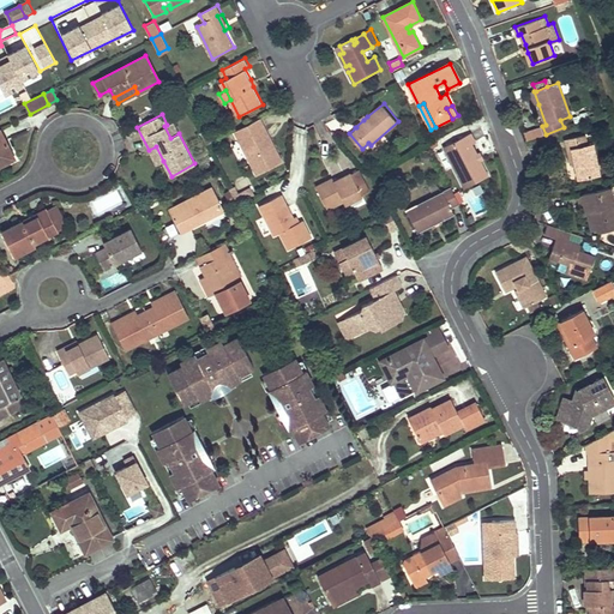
[(265,127),(260,118),(234,132),(257,174),(282,161),(270,138),(268,140),(262,128),(265,127)]
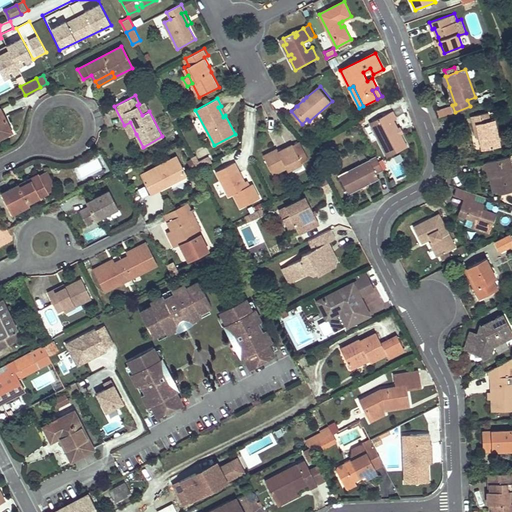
[(139,104),(137,105),(142,115),(149,111),(144,102),(139,104)]
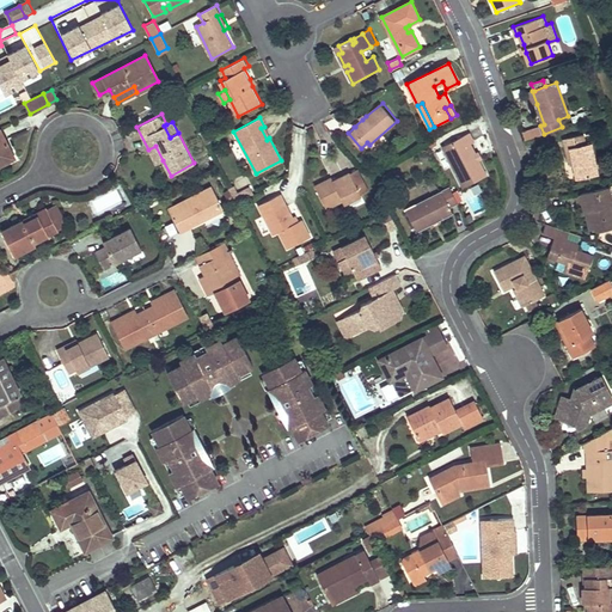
[(0,128),(0,165),(16,158),(0,128)]
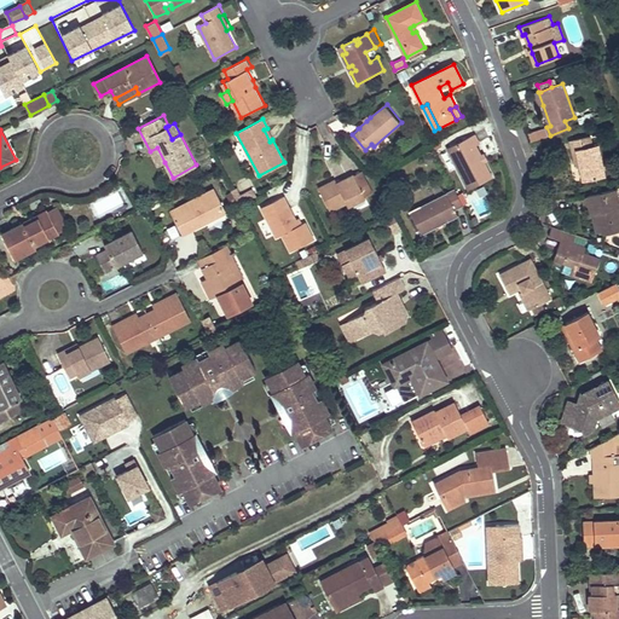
[(476,133),(464,139),(486,180),(493,177),(485,161),(482,155),(476,144),(481,143),(476,133)]
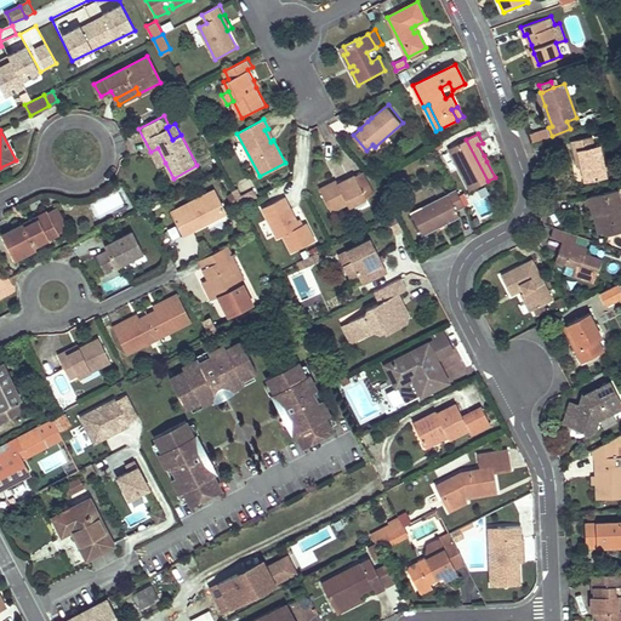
[(588,137),(568,142),(570,153),(575,152),(577,166),(581,182),(600,178),(594,146),(591,147),(588,137)]
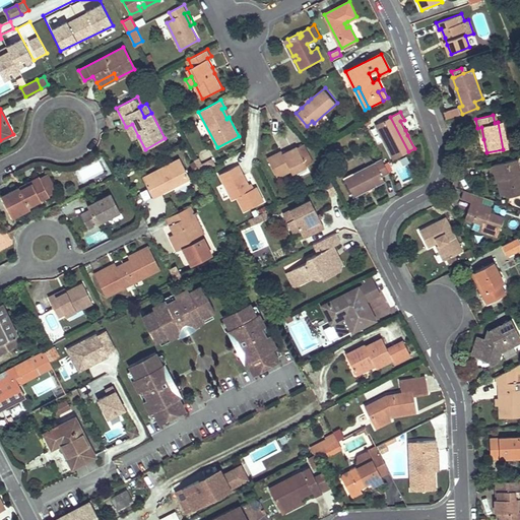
[(408,151),(390,117),(377,123),(395,158),(408,151)]
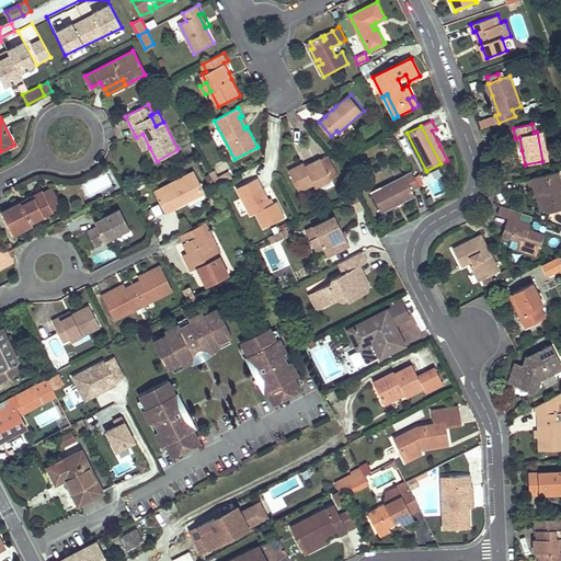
[(142,134),(136,137),(144,150),(149,147),(142,134)]
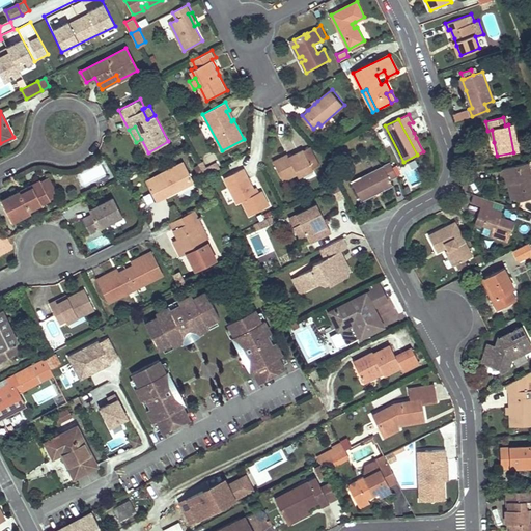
[(289,154),(275,161),(284,179),(298,173),(299,176),(315,168),(305,148),(290,156),(289,154)]
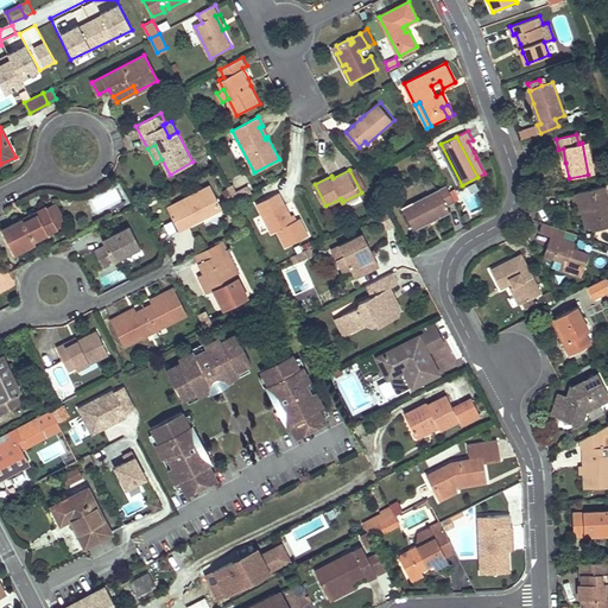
[(463,184),(467,194),(477,190),(475,182),(463,184)]
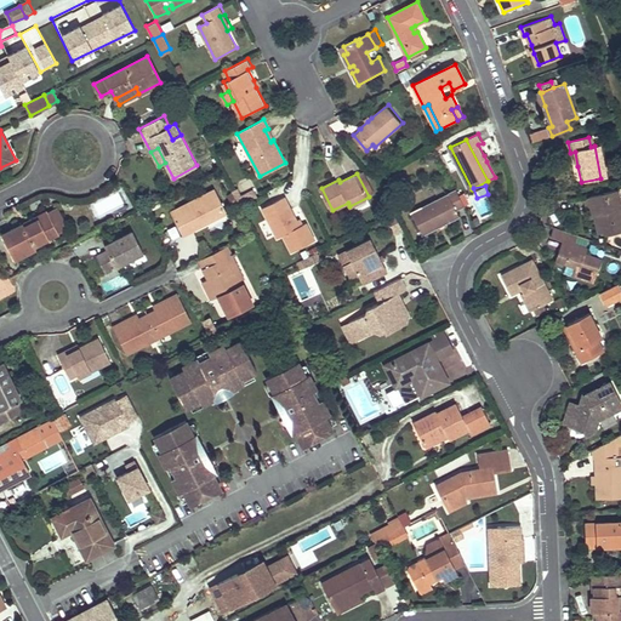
[(90,204),(97,220),(131,203),(124,188),(90,204)]
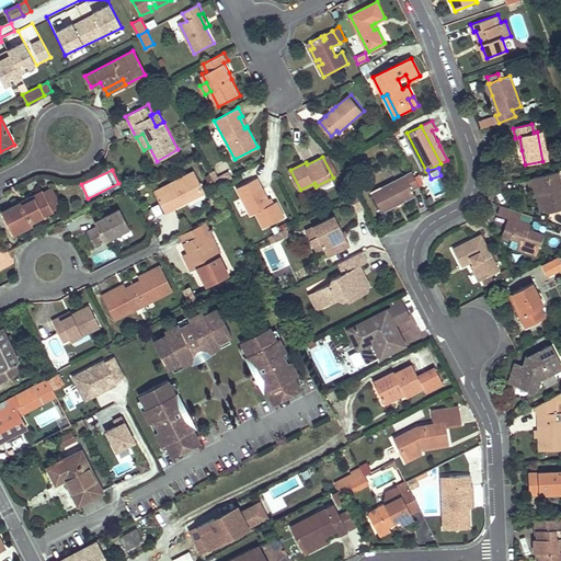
[(193,170),(153,190),(164,212),(181,203),(179,199),(183,198),(184,202),(205,191),(193,170)]
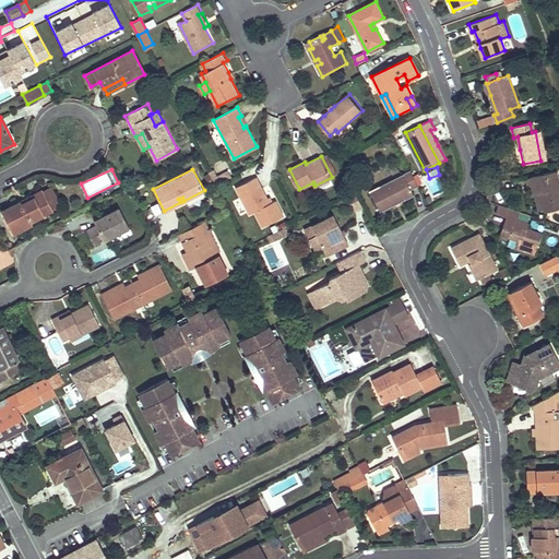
[(419,185),(412,170),(371,191),(381,211),(394,204),(393,201),(397,199),(400,202),(414,194),(411,189),(419,185)]
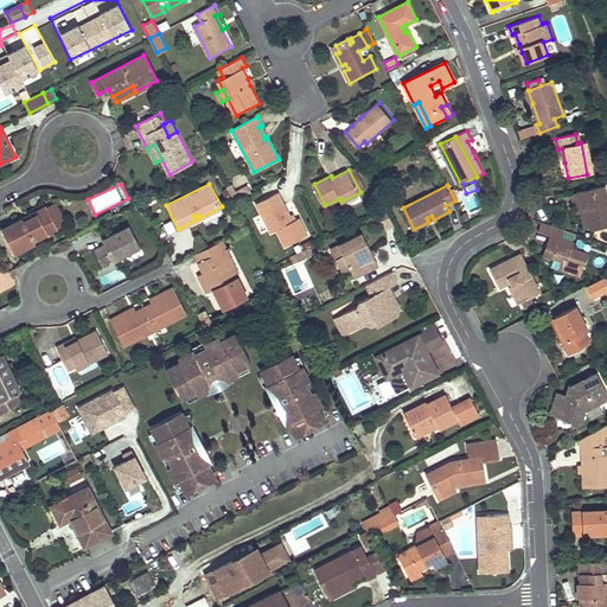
[(606,195),(605,185),(576,191),(579,203),(581,210),(587,209),(592,229),(593,229),(606,225),(606,195)]
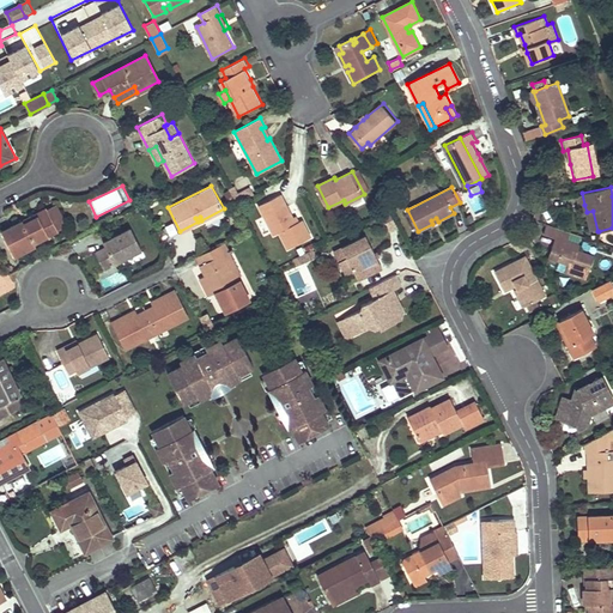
[(292,218),(280,195),(259,206),(274,235),(279,232),(289,249),(310,238),(302,220),(298,222),(295,224),(292,218)]
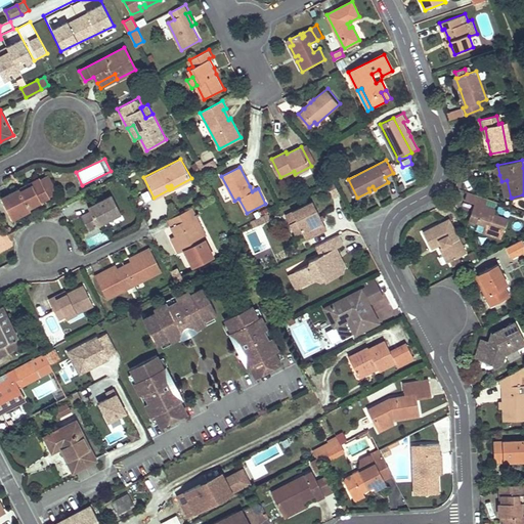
[(56,193),(46,174),(39,177),(49,197),(56,193)]
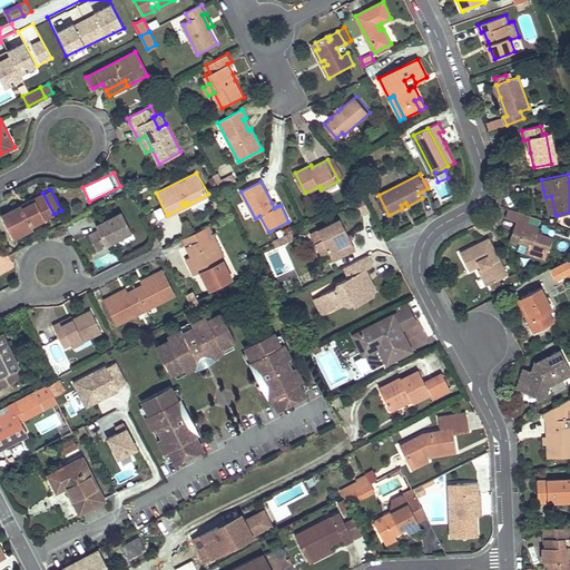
[(21,204),(1,215),(15,238),(33,228),(32,225),(53,214),(42,193),(33,198),(35,199),(22,206),(21,204)]
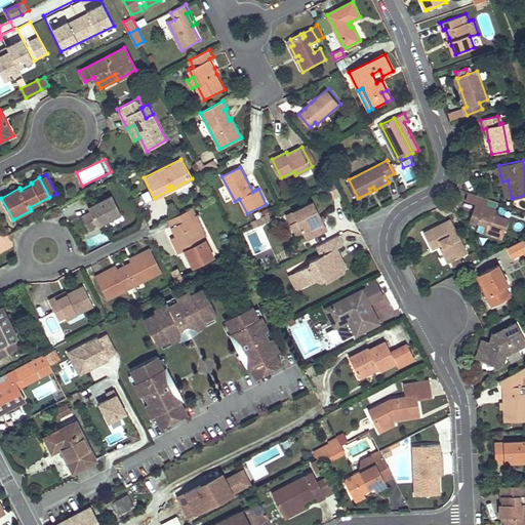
[(333,198),(341,194),(334,178),(326,184),(333,198)]
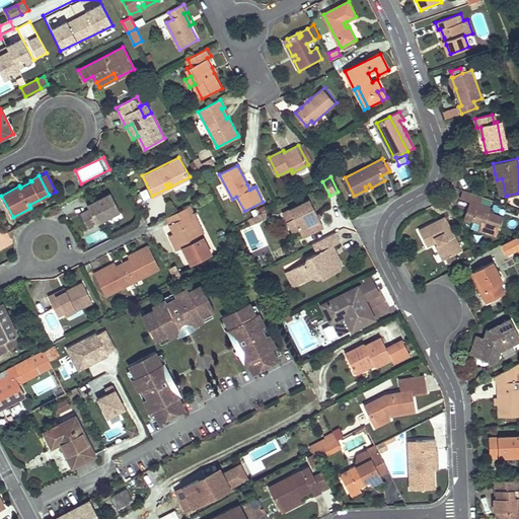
[(502,178),(497,179),(500,194),(506,196),(502,178)]
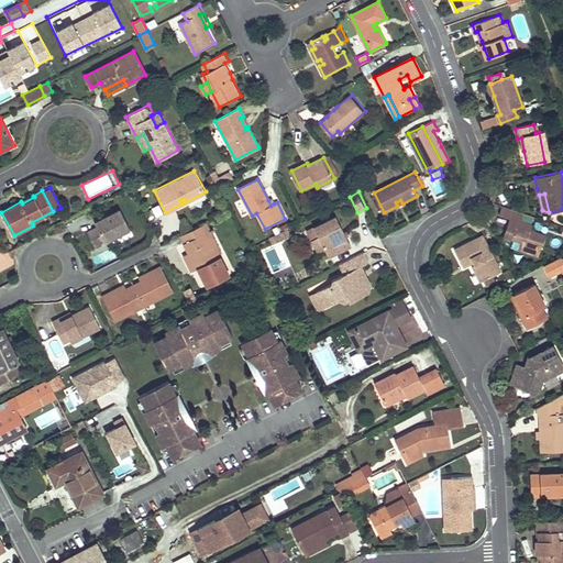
[(518,210),(503,205),(500,212),(510,217),(515,218),(516,218),(518,210)]
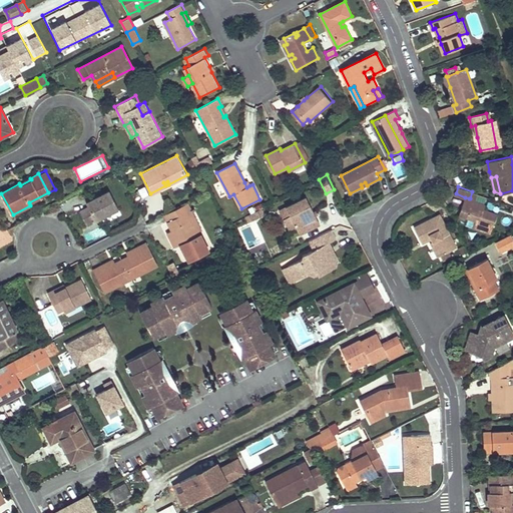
[(88,205),(79,210),(86,223),(118,208),(109,190),(86,201),(88,205)]
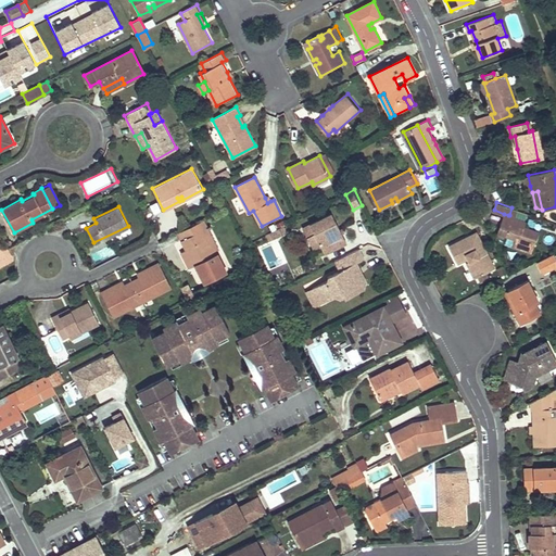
[(515,217),(518,210),(512,207),(509,215),(508,215),(503,234),(516,238),(514,245),(533,252),(540,231),(526,227),(527,222),(515,217)]
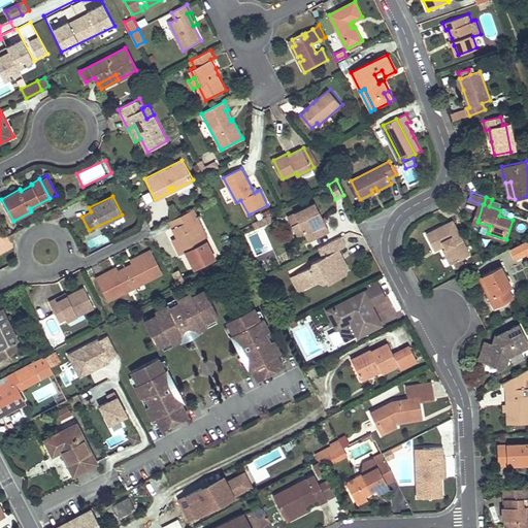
[(503,202),(492,199),(489,206),(500,210),(503,202)]
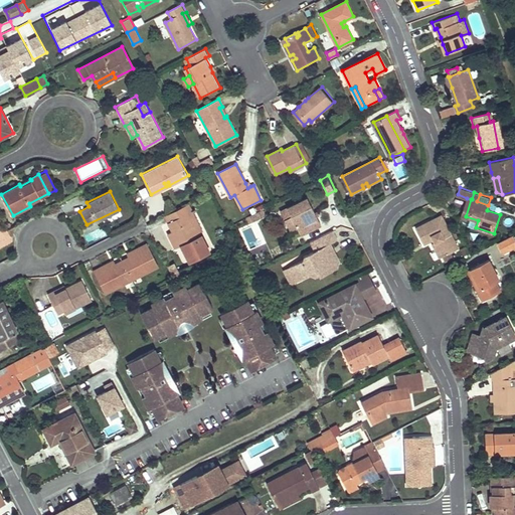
[(234,195),(230,197),(237,211),(242,209),(234,195)]
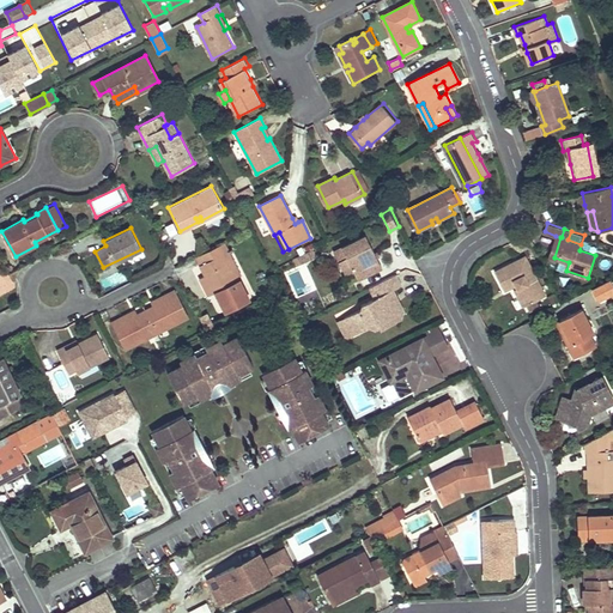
[(366,236),(335,252),(339,261),(347,258),(350,260),(351,265),(356,272),(359,280),(383,268),(378,258),(376,253),(366,236)]
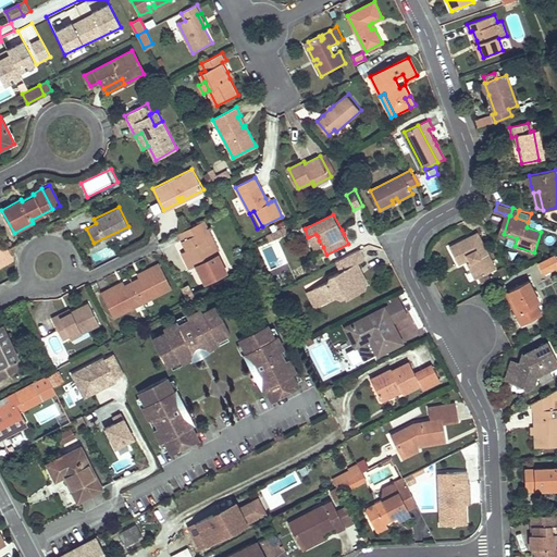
[(504,234),(509,215),(505,214),(499,233),(504,234)]
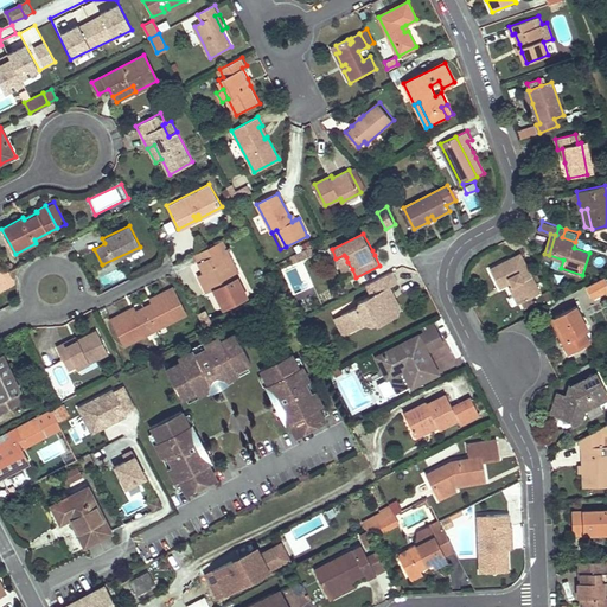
[(221,240),(195,254),(204,272),(198,275),(204,286),(210,283),(213,289),(223,308),(247,296),(235,273),(232,274),(221,251),(225,249),(227,250),(230,249),(229,246),(225,248),(221,240)]
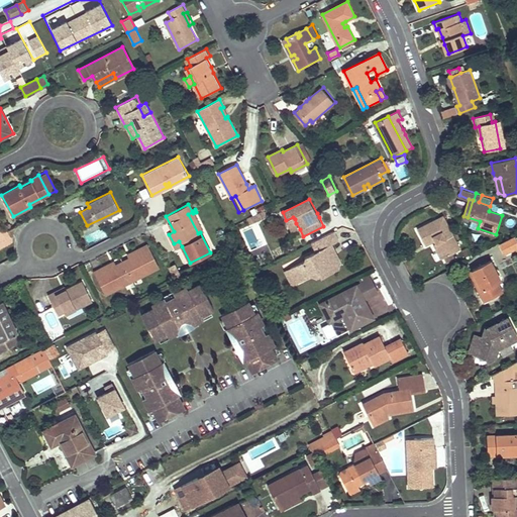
[(267,212),(266,209),(254,215),(257,221),(267,216),(265,213),(267,212)]
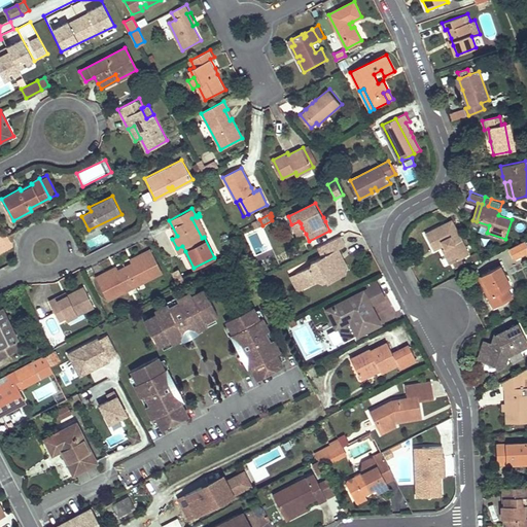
[(196,216),(191,218),(202,238),(204,237),(206,236),(197,217),(196,216)]
